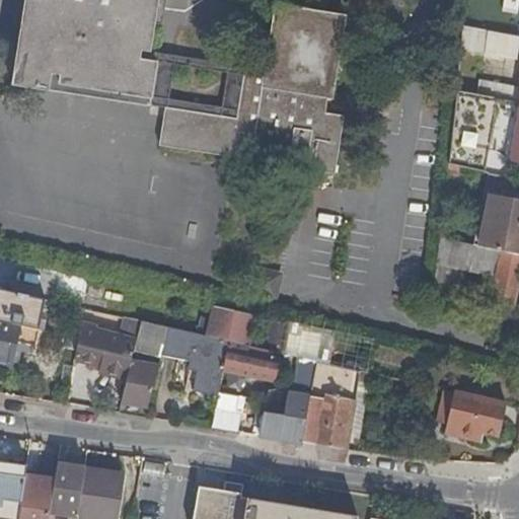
[(158,0),(23,0),(11,85),(31,88),(50,90),(52,73),(59,74),(58,82),(71,84),(138,94),(151,96),(154,74),(155,60),(142,58),(139,58),(141,49),(143,49),(151,51),(158,0)]
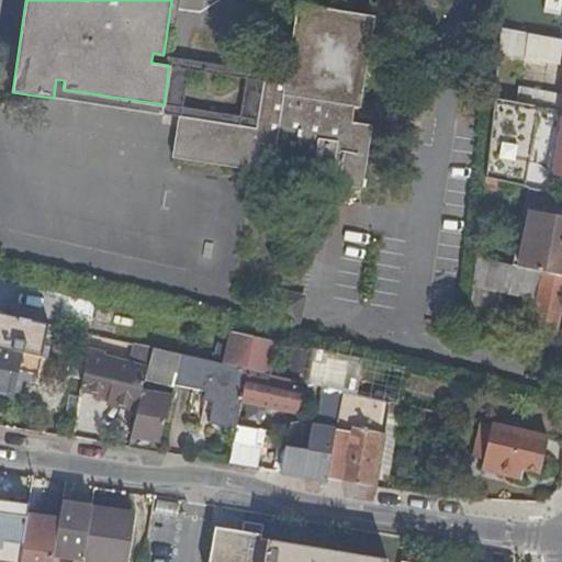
[(256,127),(212,121),(208,163),(256,169),(258,159),(273,161),(271,172),(362,186),(371,126),(352,123),(355,105),(361,107),(374,17),(295,6),(285,75),(263,71),(256,127)]
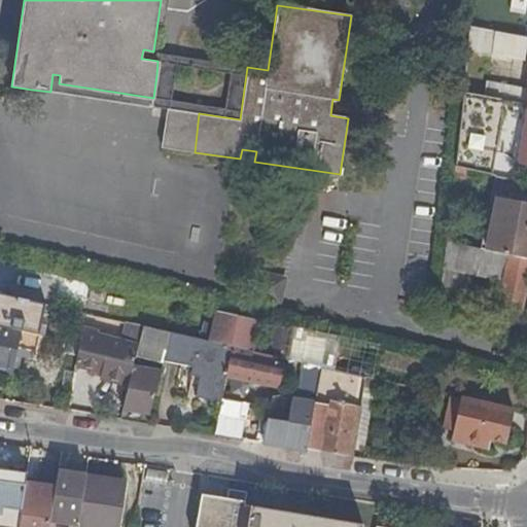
[(524,59),(526,42),(526,36),(470,26),(467,49),(490,53),(491,53),(524,59)]
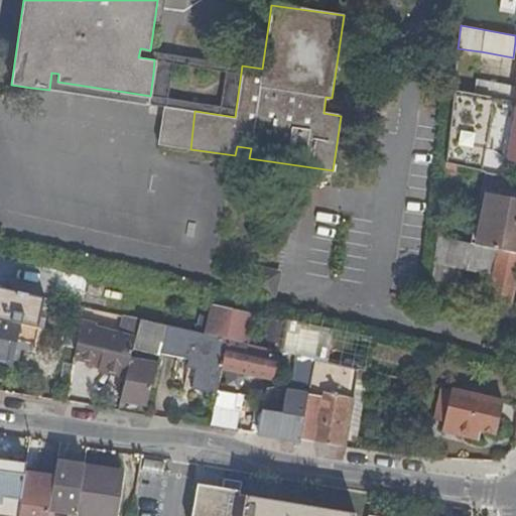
[(515,92),(481,86),(480,94),(515,100),(515,92)]
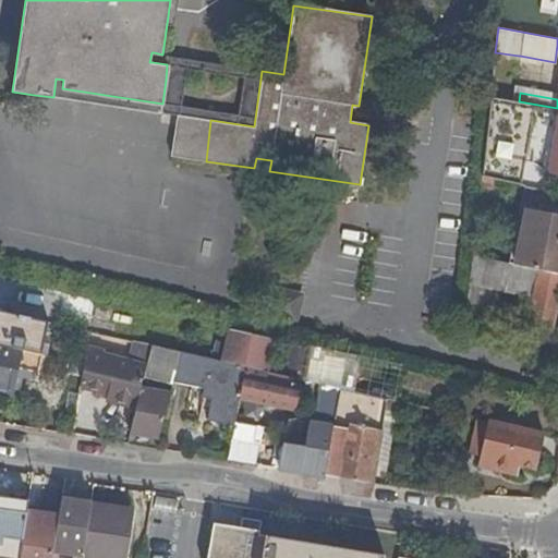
[(556,135),(547,190),(557,191),(557,108),(519,101),(490,96),(482,177),(495,180),(522,184),(525,162),(531,164),(534,143),(549,133),(556,135)]
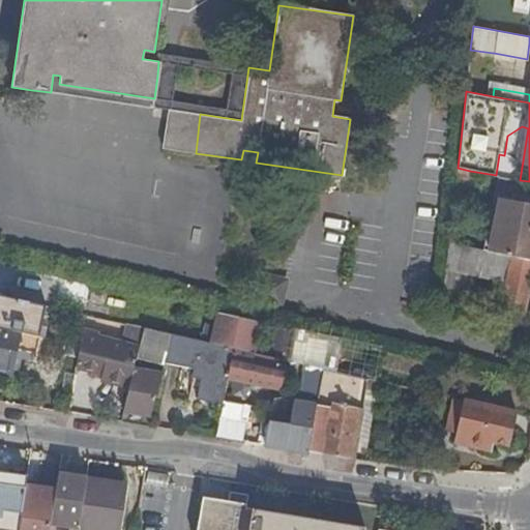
[(166,149),(196,153),(200,114),(170,110),(166,149)]
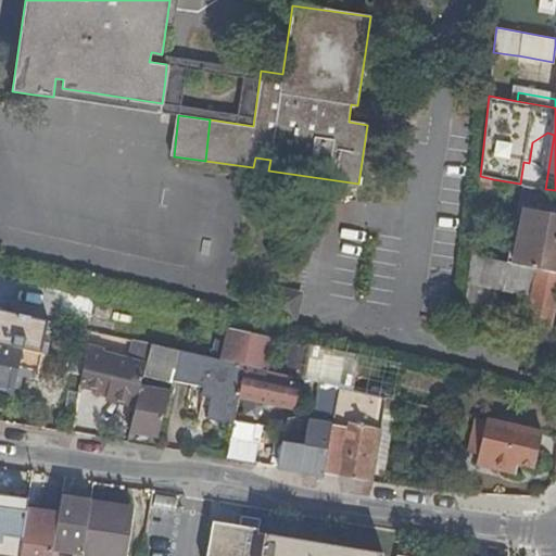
[(491,198),(493,179),(480,176),(478,196),(491,198)]
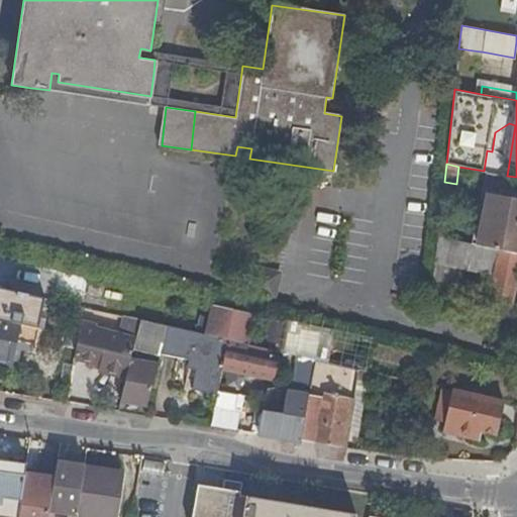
[(516,177),(507,176),(494,173),(478,244),(499,248),(516,252),(516,177)]
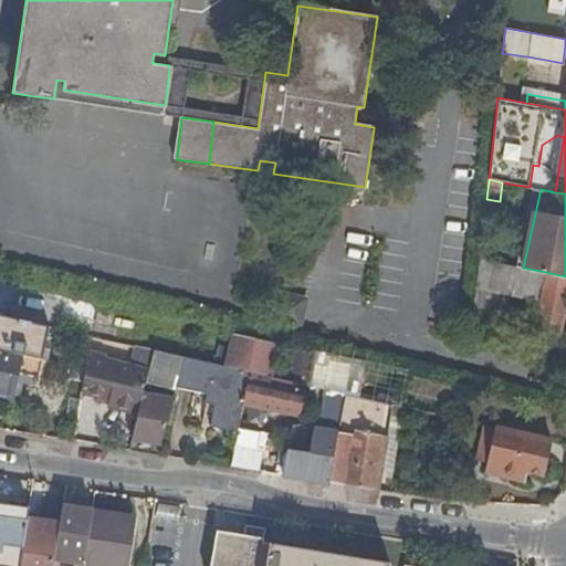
[(541,301),(546,272),(523,268),(480,258),(471,337),(494,343),(501,293),(541,301)]
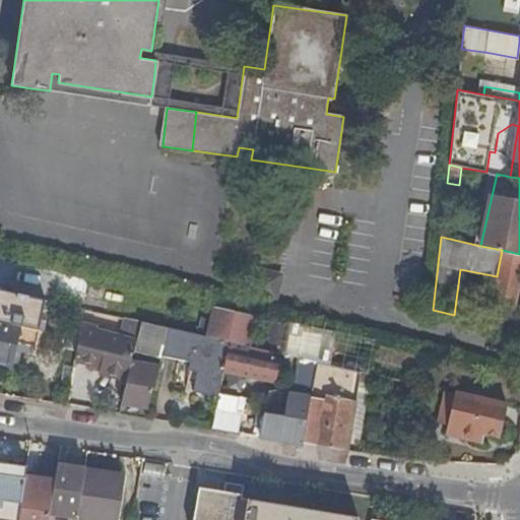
[(519,254),(502,250),(497,276),(493,299),(515,305),(519,276),(519,254)]
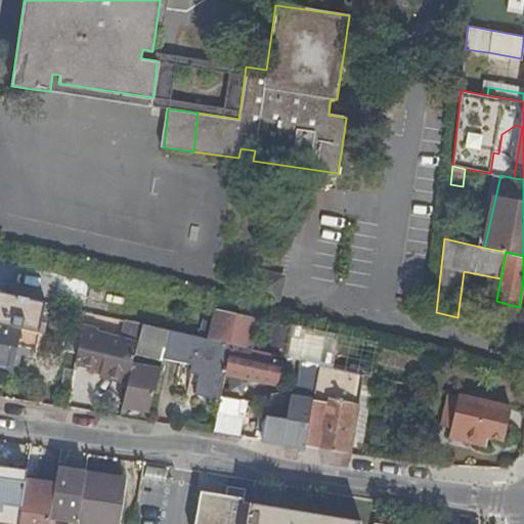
[(45,301),(0,291),(0,323),(39,332),(45,301)]
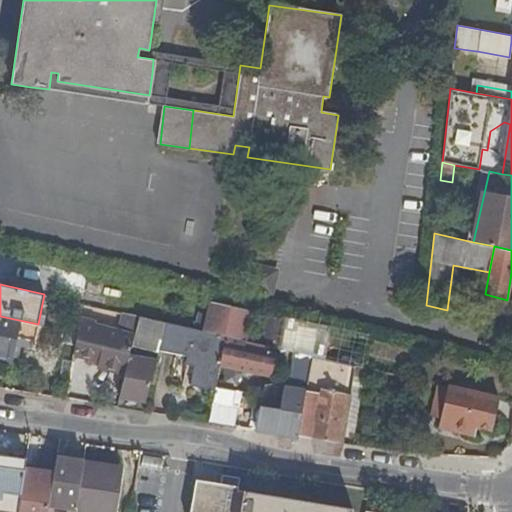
[(511,300),(507,300),(485,294),(480,318),(509,325),(511,309),(511,300)]
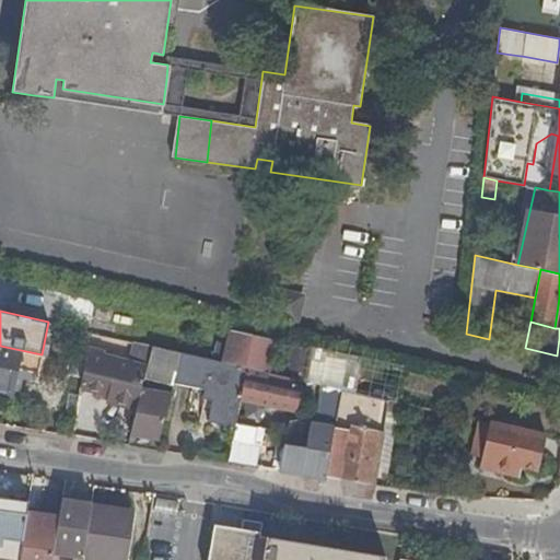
[(270,372),(271,372),(279,340),(231,329),(223,361),(247,366),(270,372)]
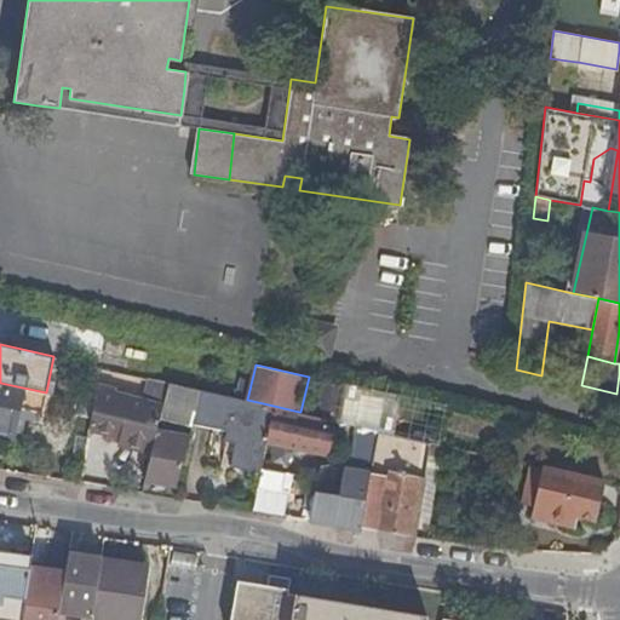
[(170,383),(150,378),(144,402),(114,395),(114,390),(96,386),(93,403),(89,430),(109,436),(108,442),(118,445),(118,446),(151,455),(158,431),(160,419),(170,383)]
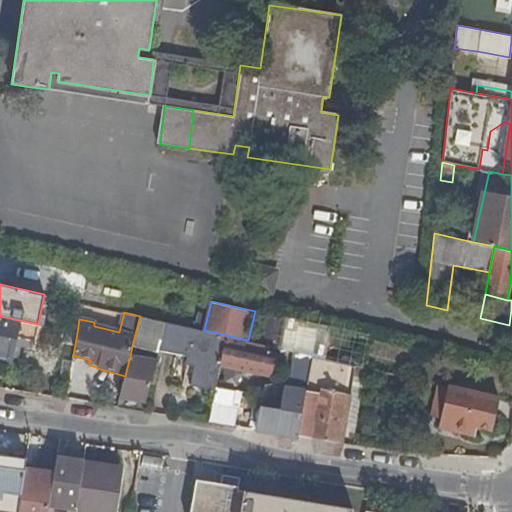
[(0,355),(15,359),(18,339),(35,343),(39,325),(38,324),(0,316),(0,355)]
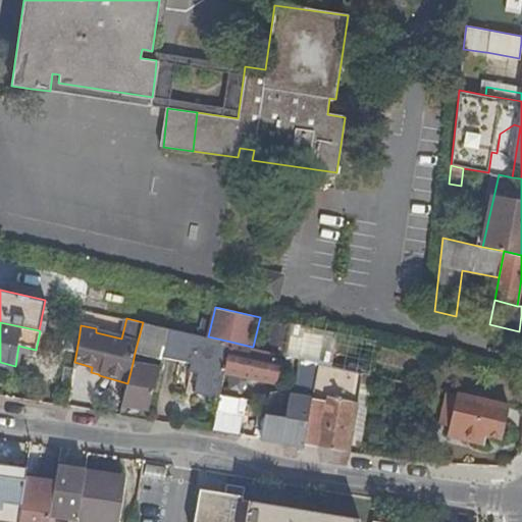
[(168,327),(143,322),(135,353),(161,358),(168,327)]
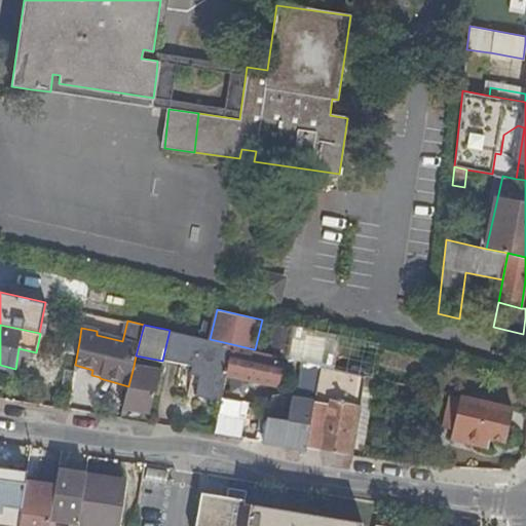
[(170,333),(163,361),(191,366),(200,368),(198,377),(194,398),(221,402),(222,398),(226,374),(232,346),(170,333)]
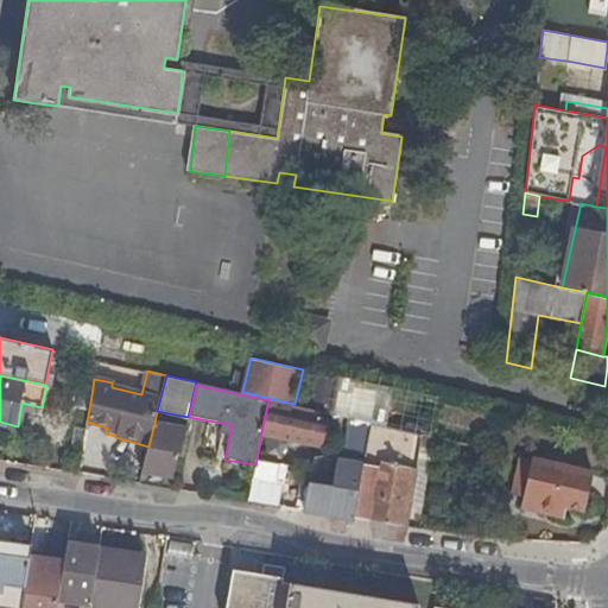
[(350,392),(337,390),(333,413),(346,417),(350,392)]
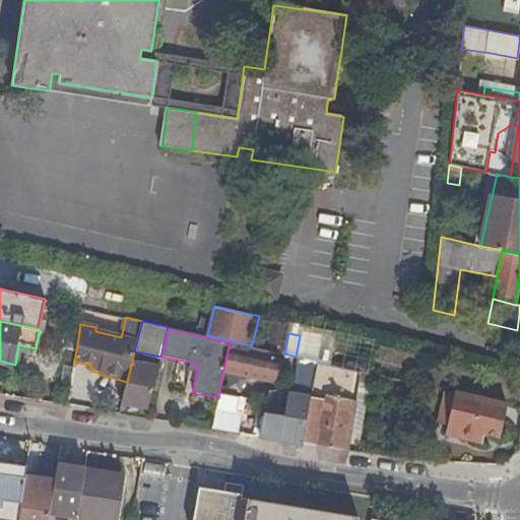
[(251,345),(230,340),(230,342),(223,370),(243,374),(242,380),(247,381),(249,375),(275,380),(279,359),(249,352),(251,345)]
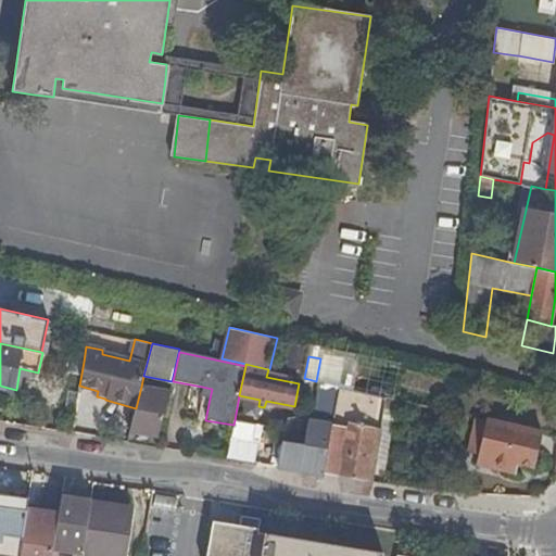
[(375,457),(369,456),(365,480),(424,490),(427,490),(442,408),(339,386),(338,396),(335,413),(351,416),(350,421),(375,427),(370,451),(376,452),(375,457)]
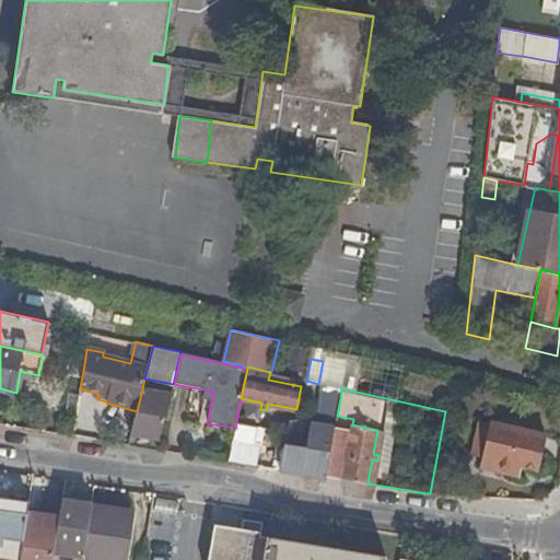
[(170,395),(142,389),(137,411),(131,433),(159,439),(170,395)]
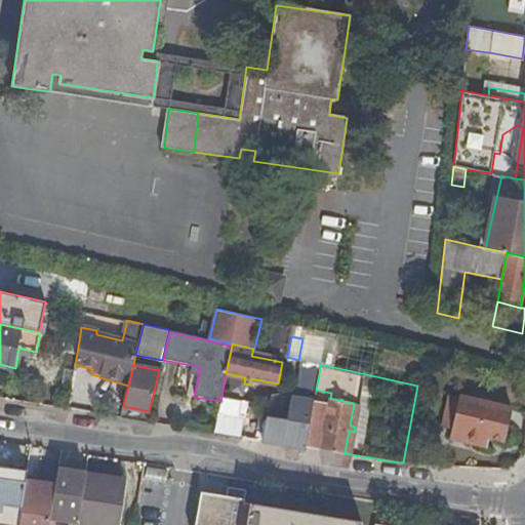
[(200,367),(191,365),(189,374),(198,376),(200,367)]
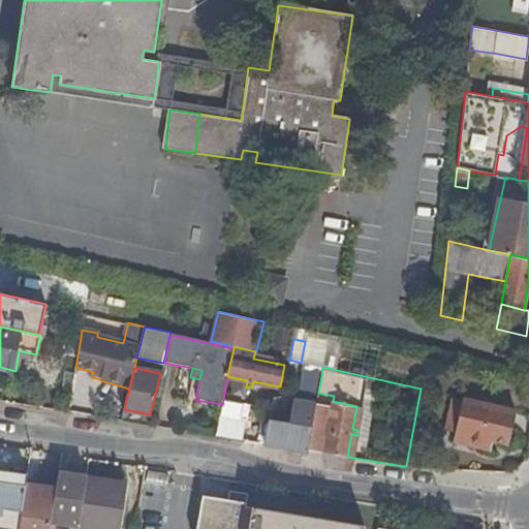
[(318,393),(321,377),(304,374),(300,400),(292,399),(289,423),(268,419),(265,443),(308,450),(318,393)]
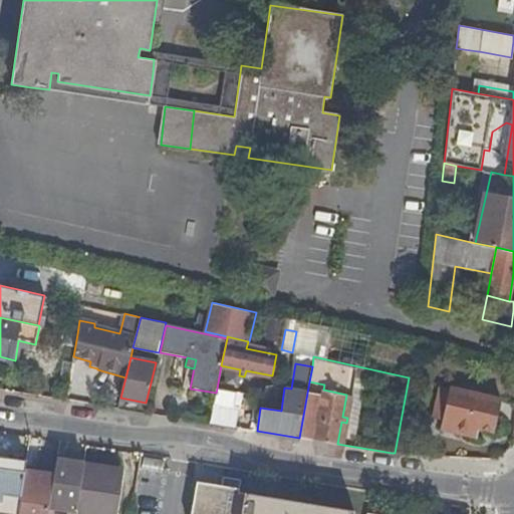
[(324,384),(309,381),(299,438),(337,444),(341,422),(342,417),(346,395),(323,390),(324,384)]
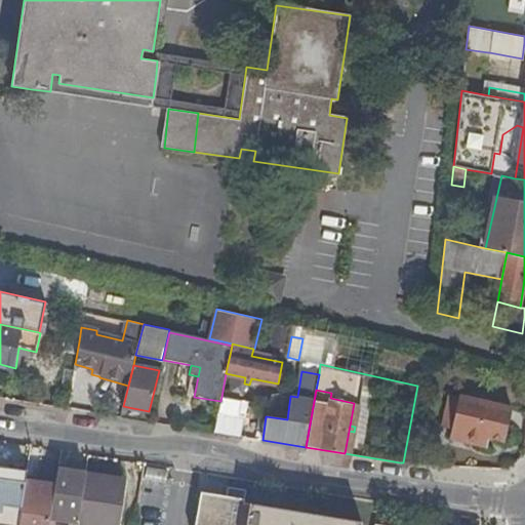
[(290,396),(285,391),(284,391),(270,394),(265,398),(261,415),(266,416),(287,419),(290,396)]
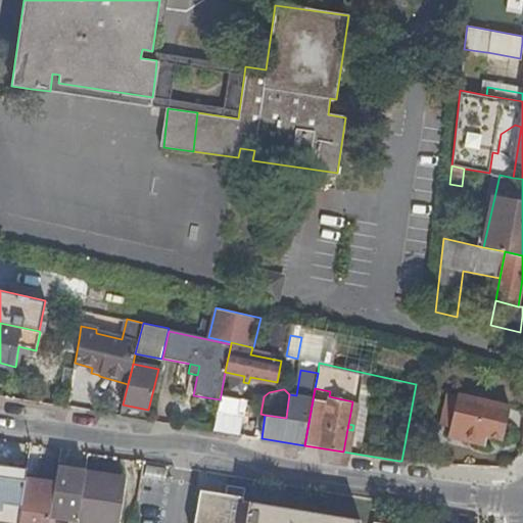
[(510,405),(458,393),(447,434),(477,440),(480,431),(504,436),(510,405)]
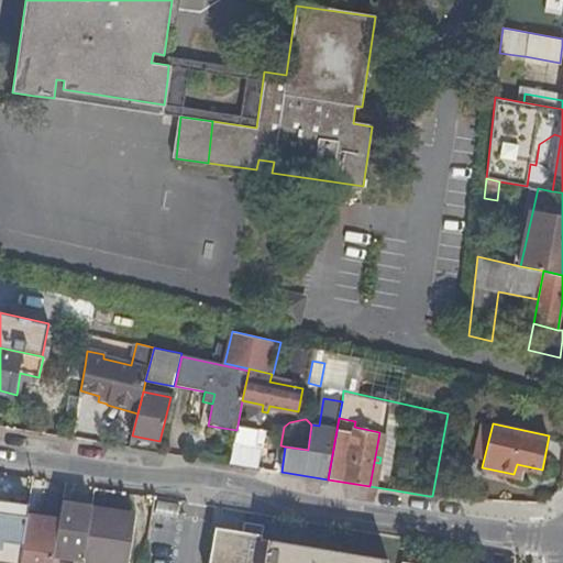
[(271,431),(238,426),(236,430),(230,464),(263,468),(271,431)]
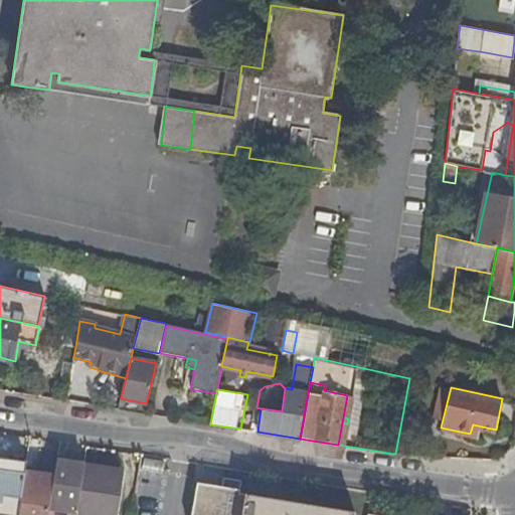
[(0,514),(18,514),(25,471),(26,462),(0,457),(0,514)]
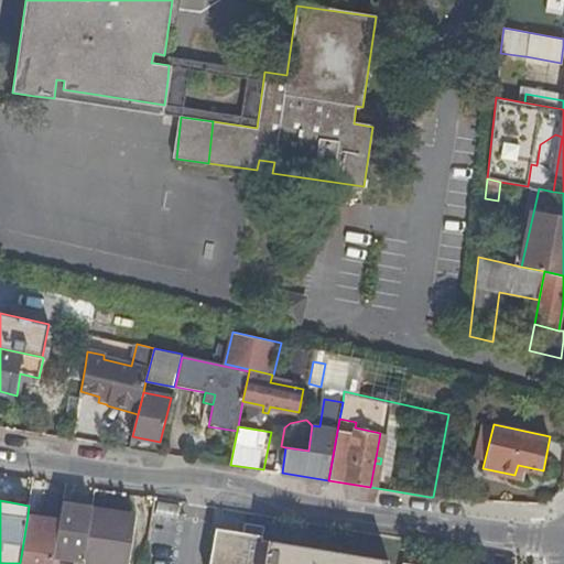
[(54,554),(84,559),(93,508),(63,503),(60,520),(54,554)]
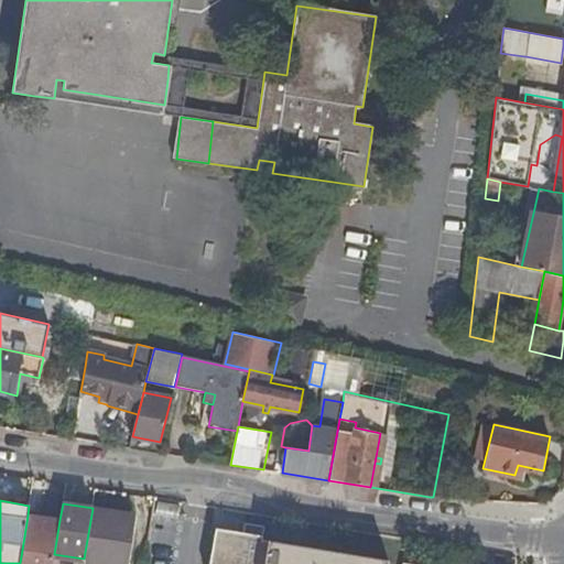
[(112,510),(93,507),(93,508),(84,559),(84,563),(127,563),(134,521),(110,518),(112,510)]
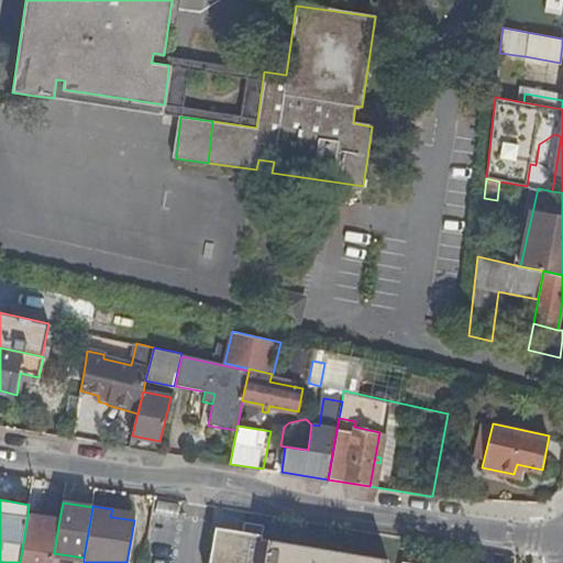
[(59,519),(28,515),(20,562),(52,562),(54,553),(59,519)]
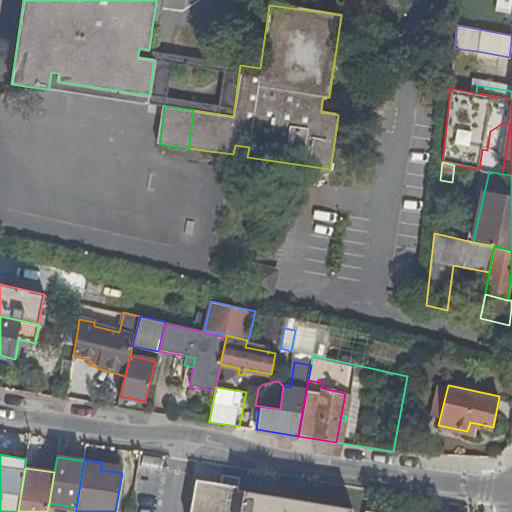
[(198,484),(193,511),(240,511),(244,491),(238,490),(240,478),(222,475),(220,487),(198,484)]
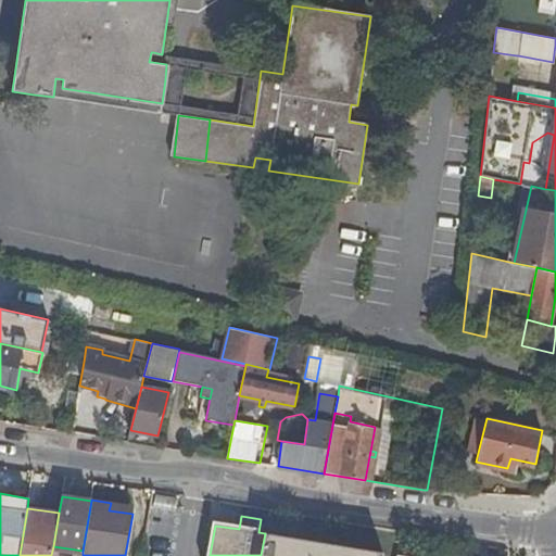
[(381,555),(382,553),(265,533),(261,555),(381,555)]
